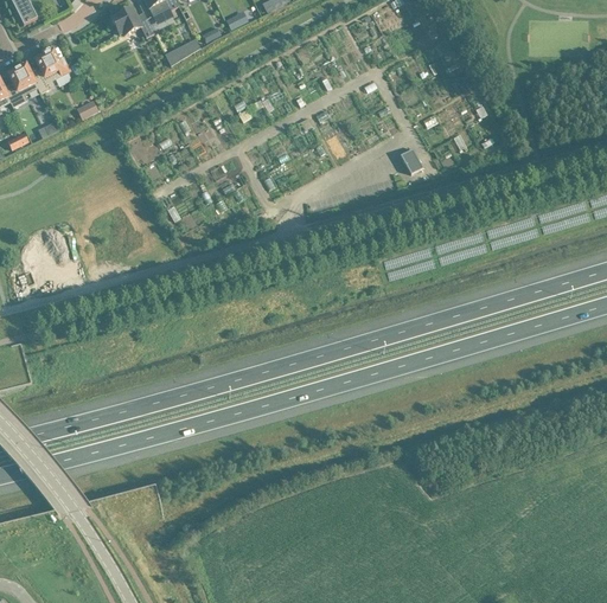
[(38,18),(29,0),(12,0),(24,25),(38,18)]
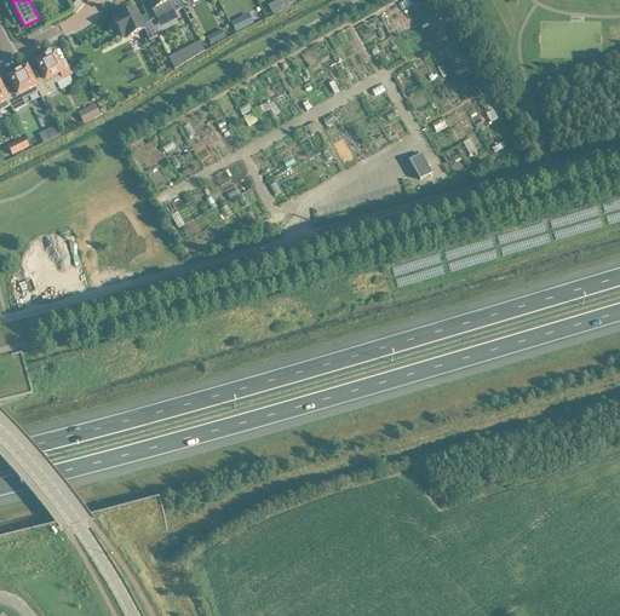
[(183,5),(179,0),(149,0),(156,15),(173,6),(174,10),(183,5)]
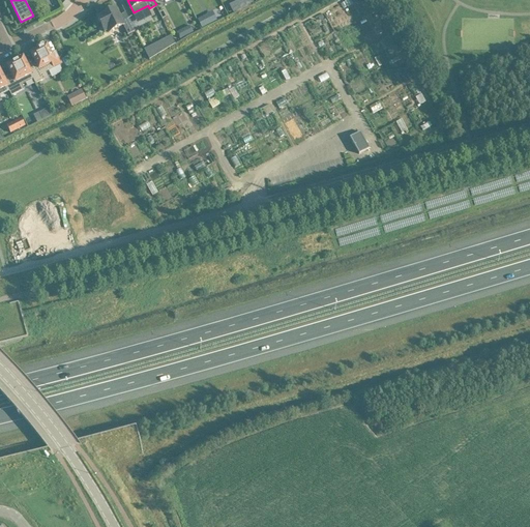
[(135,28),(127,15),(121,18),(115,6),(97,15),(105,29),(108,28),(109,30),(123,23),(127,32),(135,28)]
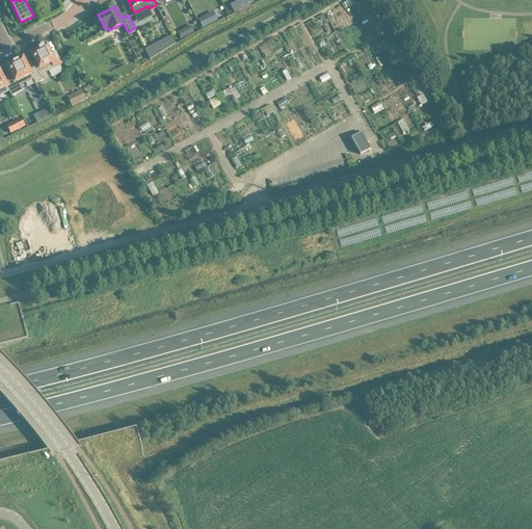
[(204,15),(198,17),(203,25),(208,22),(204,15)]
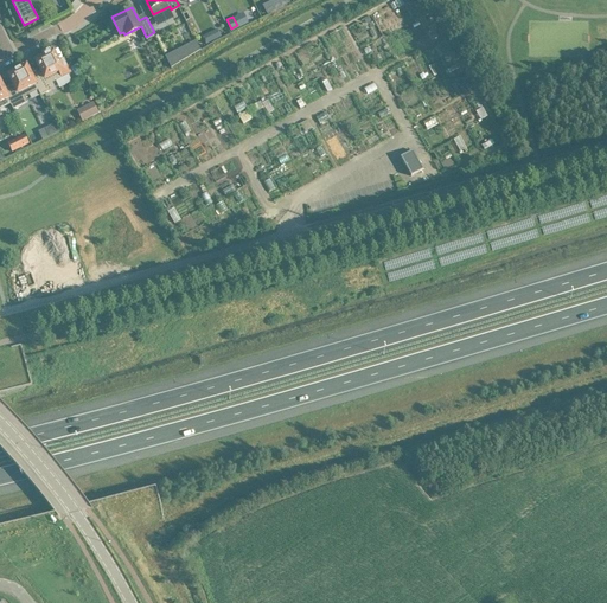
[(454,55),(462,50),(460,45),(451,50),(454,55)]
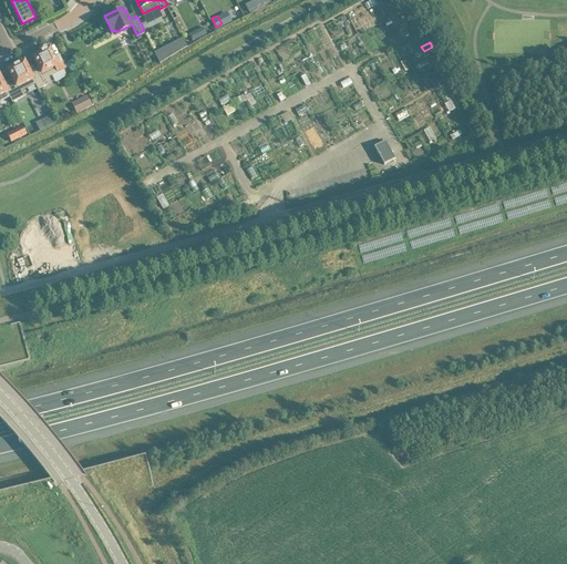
[(169,43),(156,50),(162,60),(174,52),(169,43)]
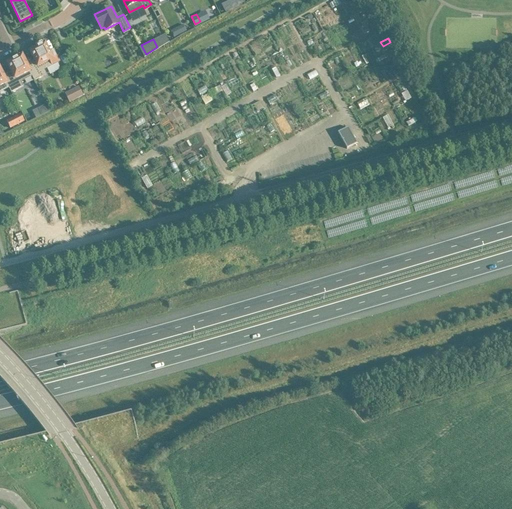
[(35,60),(27,64),(32,73),(31,73),(34,78),(47,72),(44,67),(59,59),(54,49),(50,51),(45,42),(43,43),(42,40),(35,44),(36,46),(30,49),(35,60)]
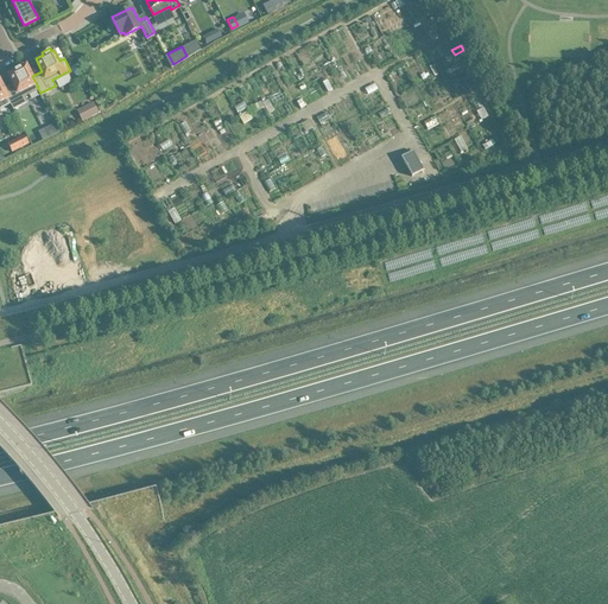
[(14,86),(5,89),(11,100),(10,101),(13,107),(29,100),(25,93),(37,87),(38,87),(32,76),(26,63),(25,64),(23,62),(16,65),(17,68),(8,72),(14,86)]
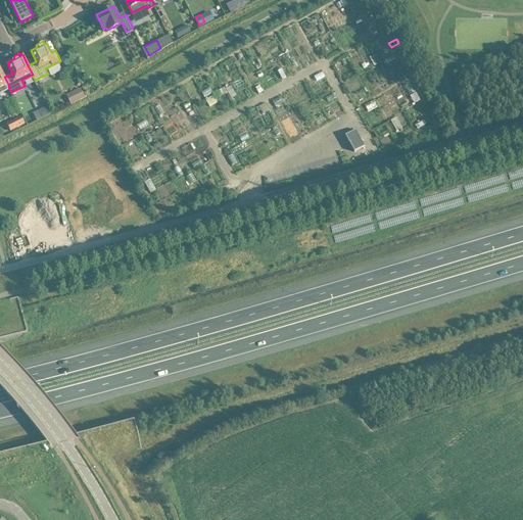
[(0,97),(1,97),(0,95),(0,90),(8,87),(9,86),(4,77),(0,67),(0,97)]
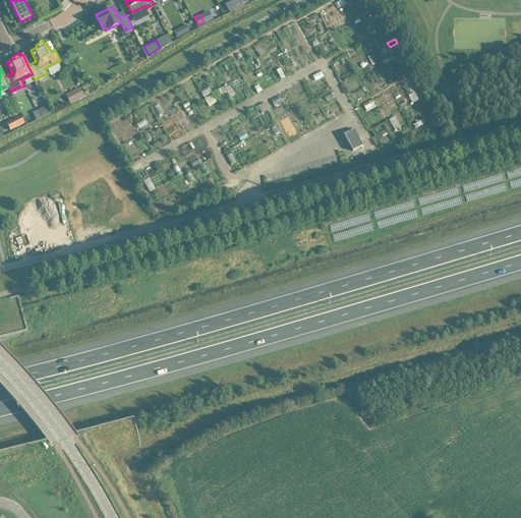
[(215,100),(223,96),(215,81),(208,85),(211,92),(211,93),(215,100)]
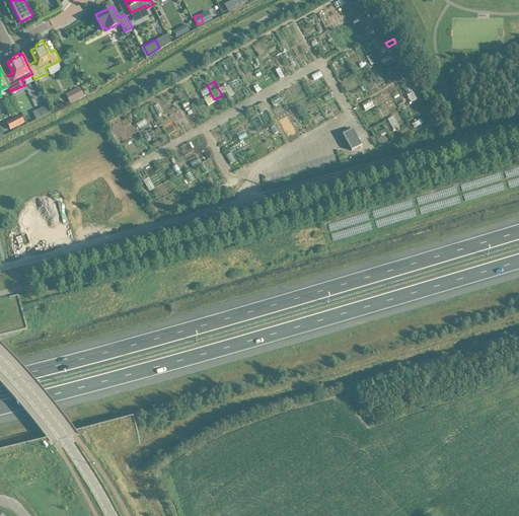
[(80,85),(66,92),(70,100),(84,94),(80,85)]
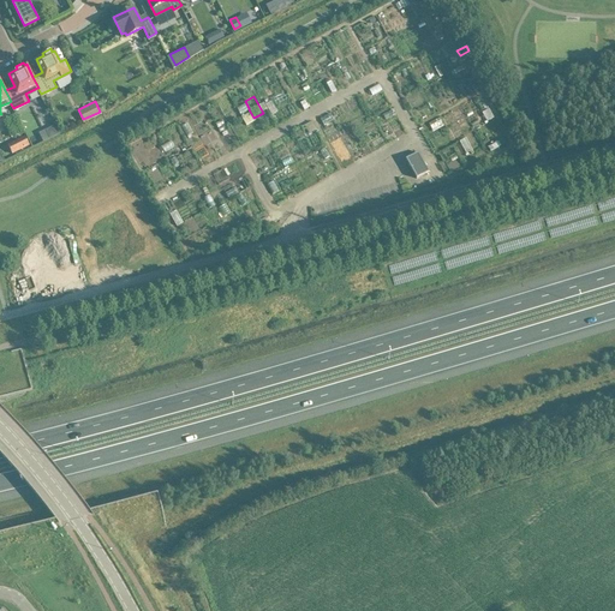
[(55,123),(39,130),(42,139),(60,131),(55,123)]
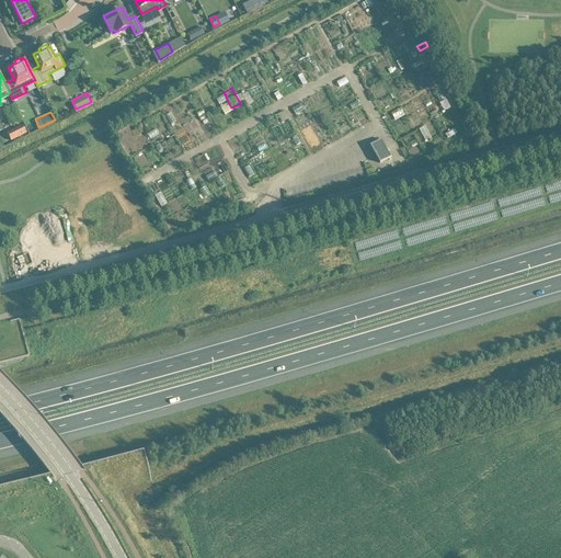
[(14,126),(19,135),(35,126),(30,117),(14,126)]
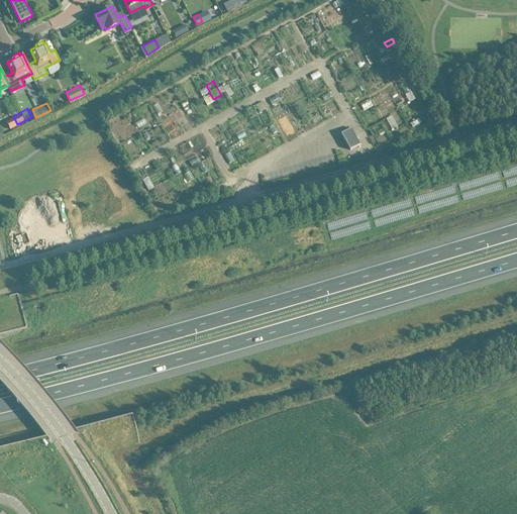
[(0,123),(0,134),(10,128),(5,120),(0,123)]
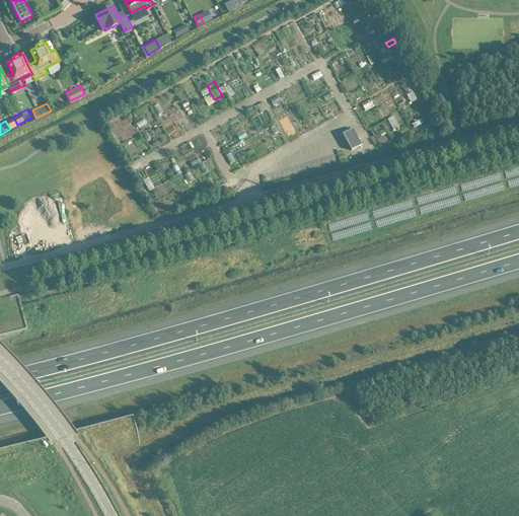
[(383,133),(393,127),(391,123),(381,129),(383,133)]
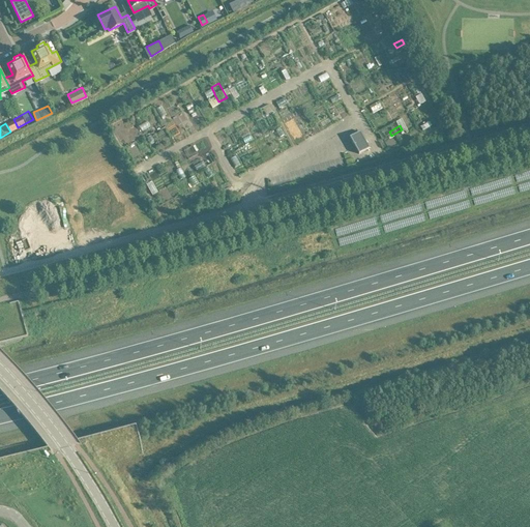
[(360,128),(350,135),(359,151),(370,145),(360,128)]
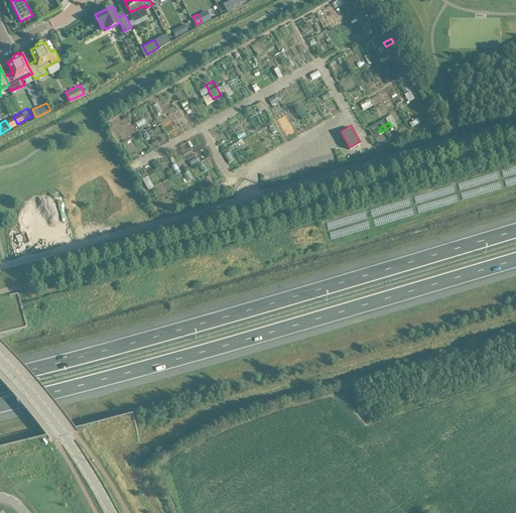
[(287,131),(281,134),(283,140),(290,136),(287,131)]
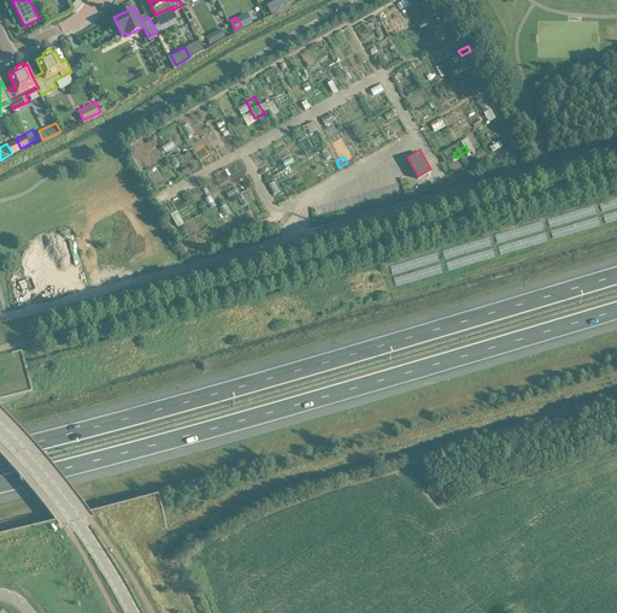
[(577,273),(562,278),(563,284),(579,280),(577,273)]
